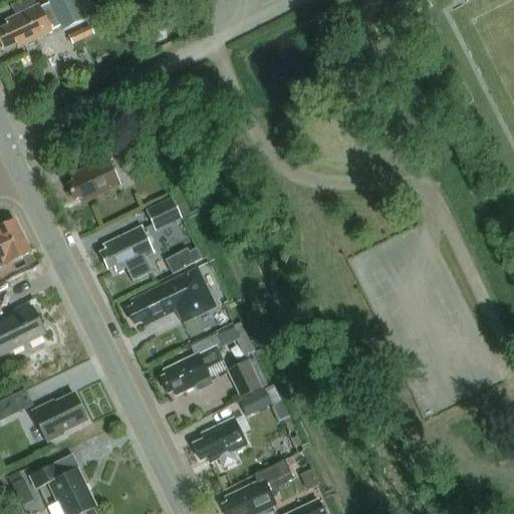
[(10,25),(0,30),(0,39),(5,51),(18,44),(20,49),(29,44),(31,46),(36,43),(36,41),(54,32),(54,30),(62,26),(65,31),(68,29),(79,24),(88,20),(85,15),(80,5),(77,0),(48,0),(51,4),(43,8),(41,4),(37,6),(16,17),(8,21),(10,25)]
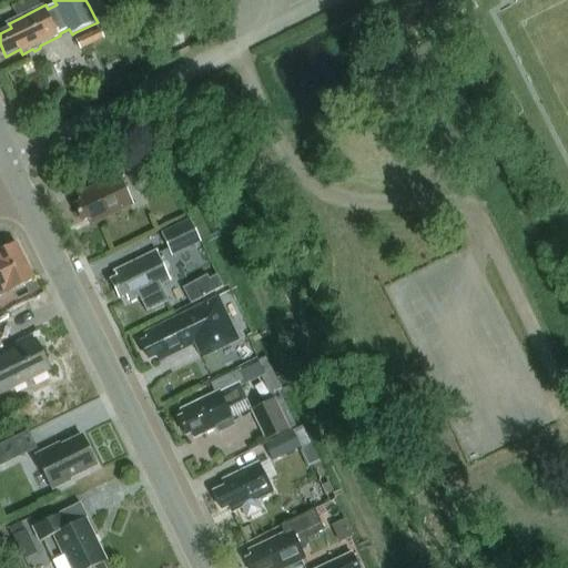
[(79,39),(75,40),(78,43),(80,50),(104,40),(100,30),(79,39)]
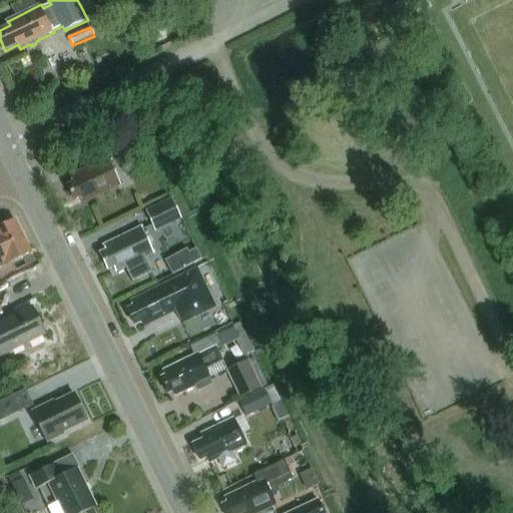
[(132,134),(114,145),(123,161),(133,155),(141,150),(132,134)]
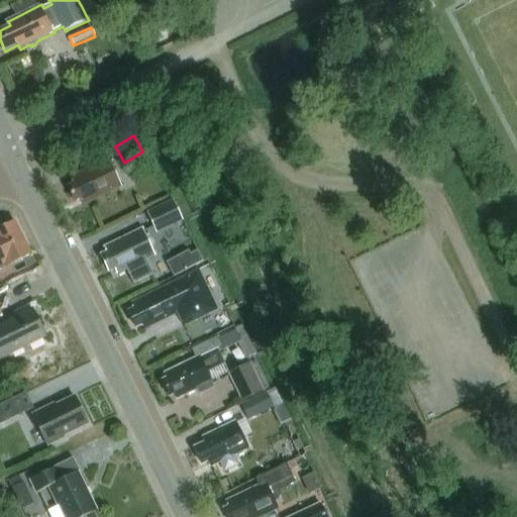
[(123,186),(110,159),(73,177),(76,184),(69,187),(77,202),(83,199),(86,205),(123,186)]
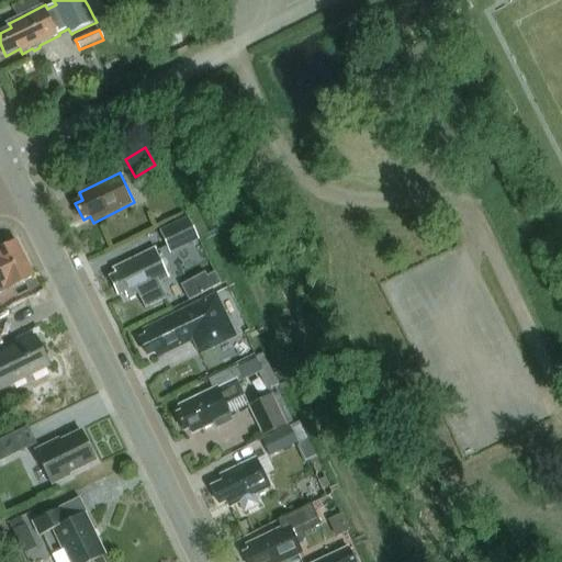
[(188,216),(160,231),(167,246),(183,238),(187,246),(199,239),(188,216)]
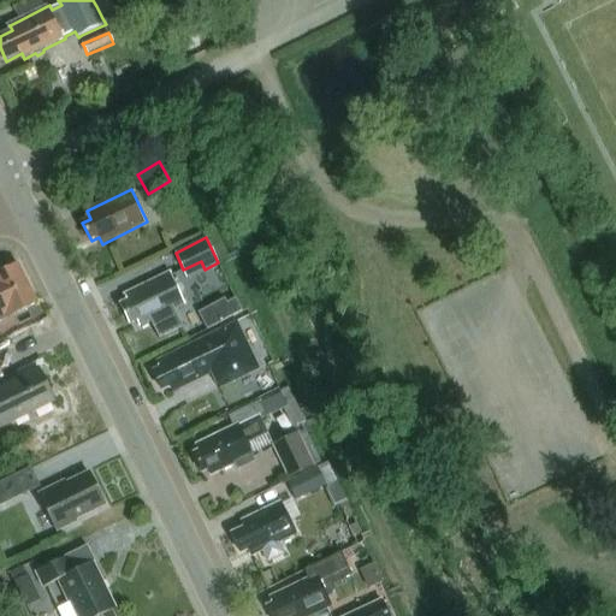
[(11,323),(39,309),(18,268),(0,277),(0,324),(10,320),(11,323)]
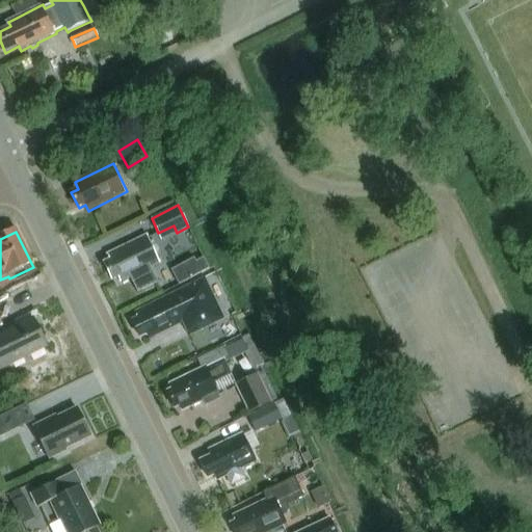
[(111,260),(106,263),(114,280),(120,276),(123,283),(130,278),(151,268),(162,263),(161,261),(150,237),(149,236),(109,255),(111,260)]
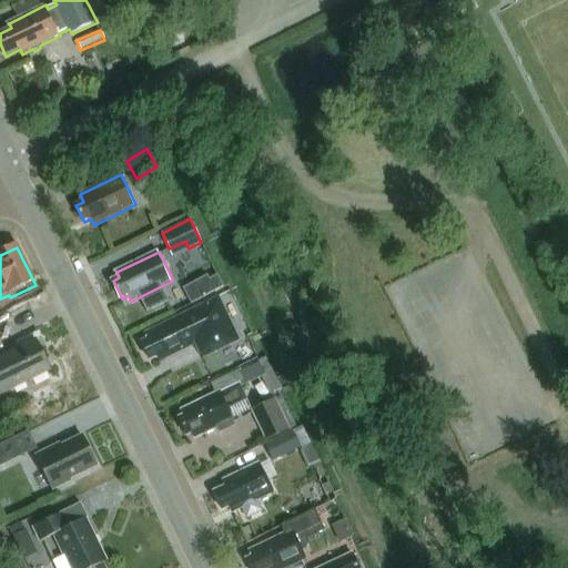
[(195,303),(227,284),(219,267),(186,285),(195,303)]
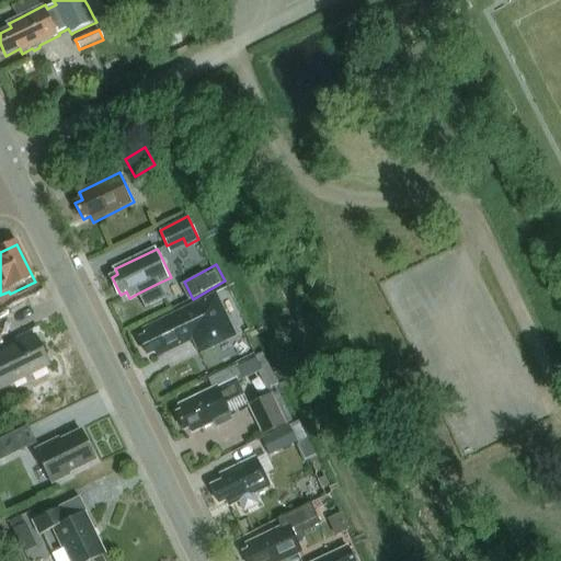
[(159,283),(137,294),(145,309),(167,298),(159,283)]
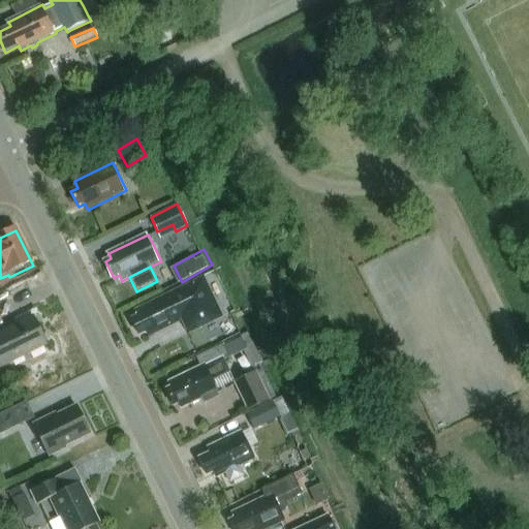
[(139,315),(133,318),(141,334),(147,331),(150,337),(184,320),(190,333),(224,316),(214,294),(206,278),(137,311),(139,315)]
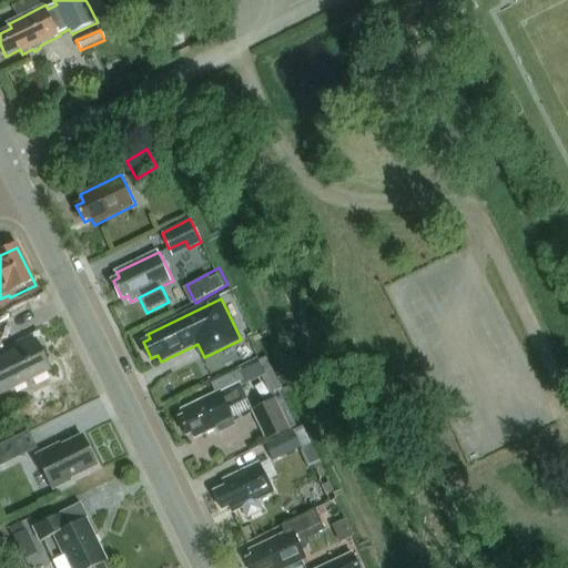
[(37,340),(0,357),(0,391),(2,395),(52,371),(37,340)]
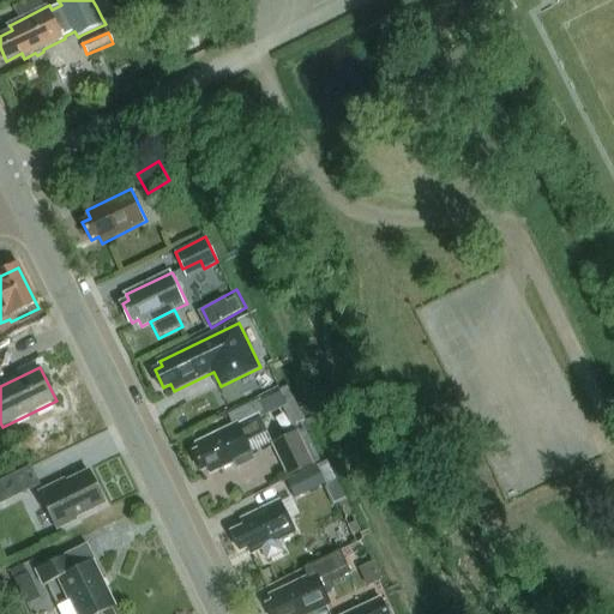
[(281,392),(276,395),(281,407),(292,427),(304,421),(287,387),(280,391),(281,392)]
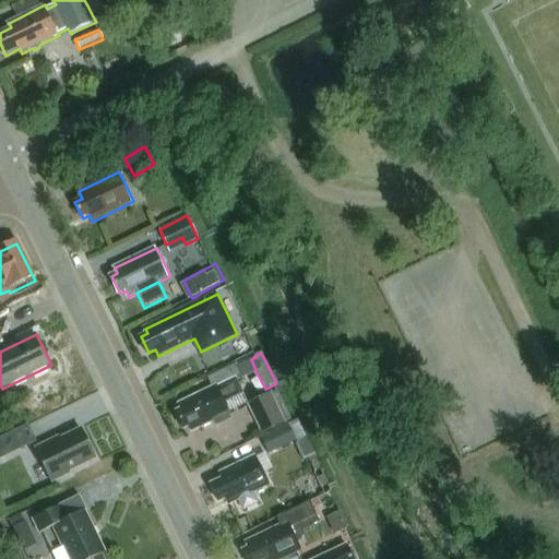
[(182,409),(178,412),(186,429),(191,426),(193,431),(215,420),(218,426),(233,418),(230,414),(229,413),(225,404),(244,394),(246,393),(239,381),(242,379),(241,377),(242,377),(237,366),(236,364),(206,379),(212,389),(180,404),(182,409)]
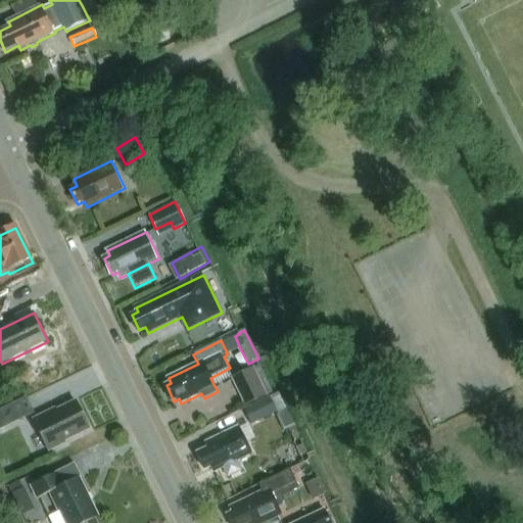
[(234,377),(232,378),(246,408),(250,406),(269,396),(274,395),(259,365),(251,369),(234,377)]
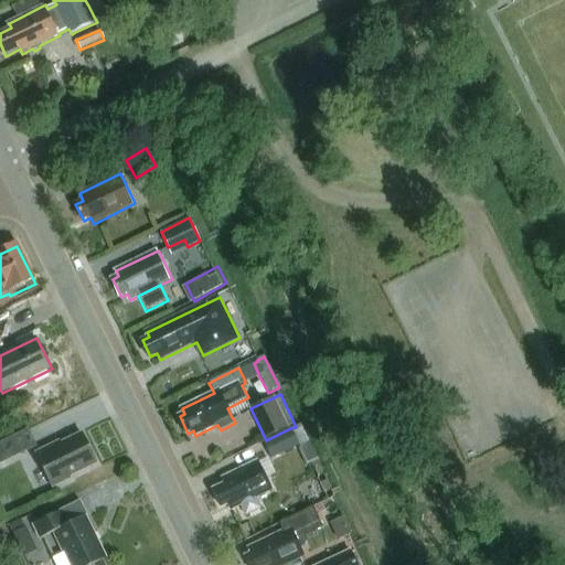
[(290,428),(266,440),(264,441),(272,458),(298,446),(290,428)]
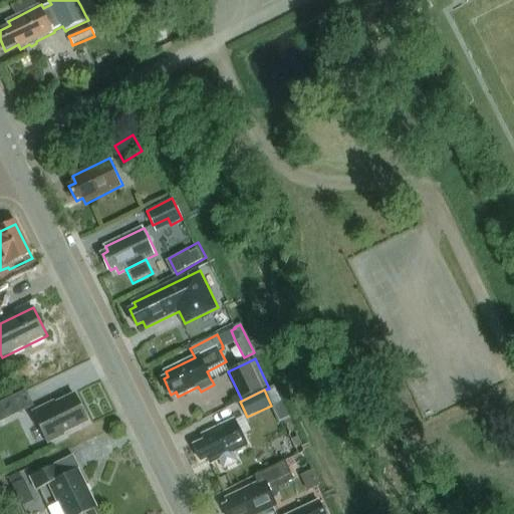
[(28,392),(0,405),(0,417),(2,422),(35,406),(28,392)]
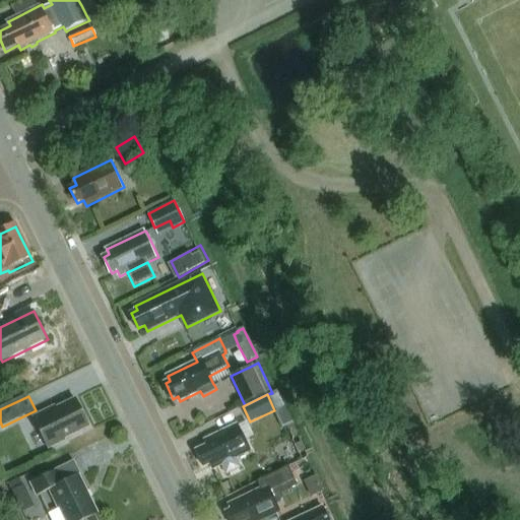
[(57,406),(36,416),(51,448),(66,441),(65,439),(90,427),(77,398),(57,408),(57,406)]
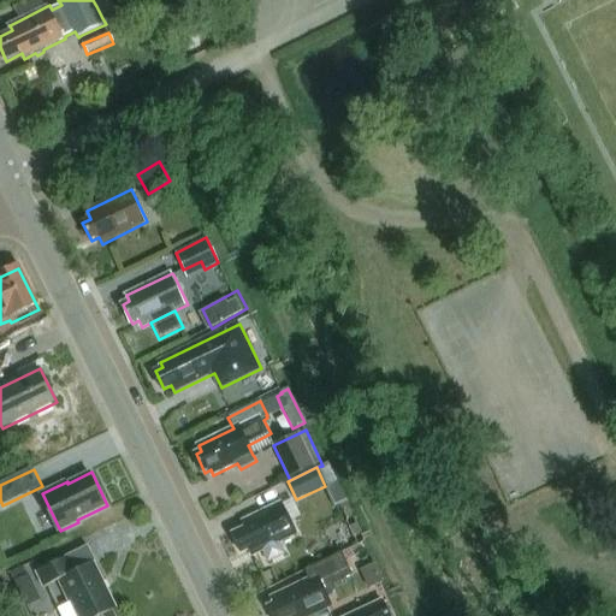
[(250,549),(254,555),(261,551),(268,548),(271,549),(276,546),(277,544),(279,543),(297,534),(282,503),(246,520),(248,527),(234,534),(243,552),(250,549)]
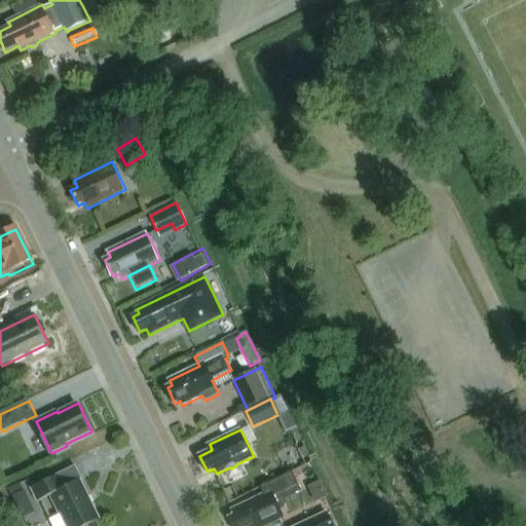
[(229,467),(223,471),(228,481),(243,474),(238,463),(236,464),(235,466),(231,468),(229,467)]
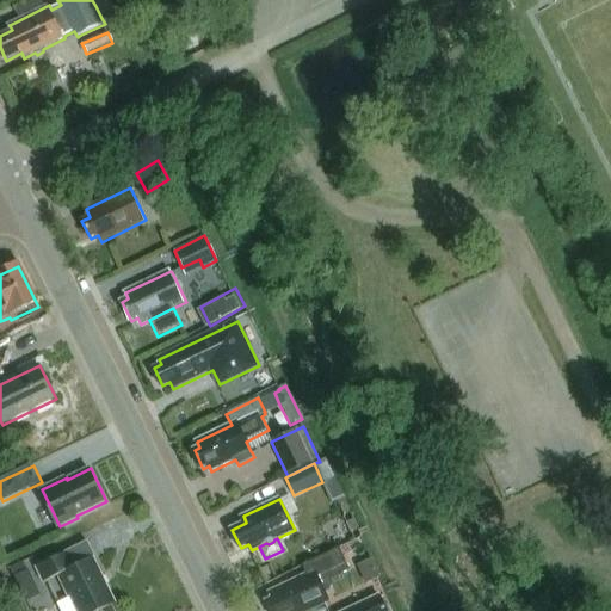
[(339,548),(302,566),(307,576),(315,572),(325,591),(329,588),(329,587),(333,586),(329,580),(350,571),(339,548)]
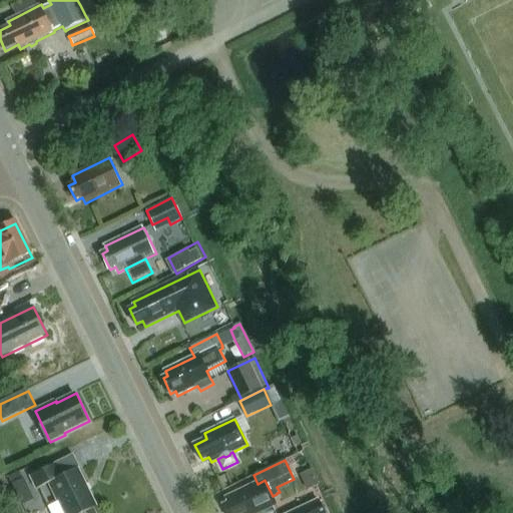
[(53,512),(95,512),(94,509),(98,507),(78,468),(64,475),(57,462),(30,475),(38,490),(50,484),(59,502),(50,506),(53,512)]
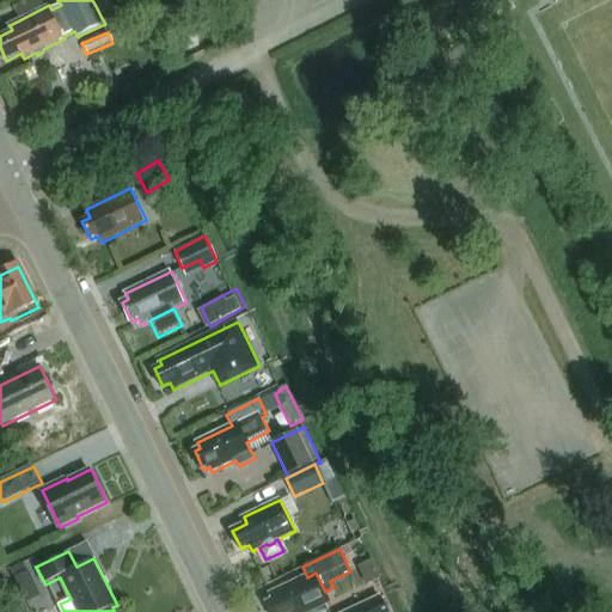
[(14,579),(13,579),(17,585),(19,589),(34,582),(29,571),(26,573),(14,579)]
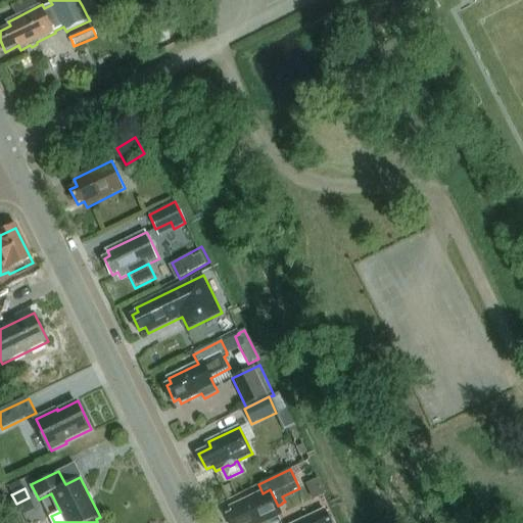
[(265,522),(282,515),(278,506),(270,489),(263,493),(231,508),(234,513),(228,515),(232,522),(265,522)]
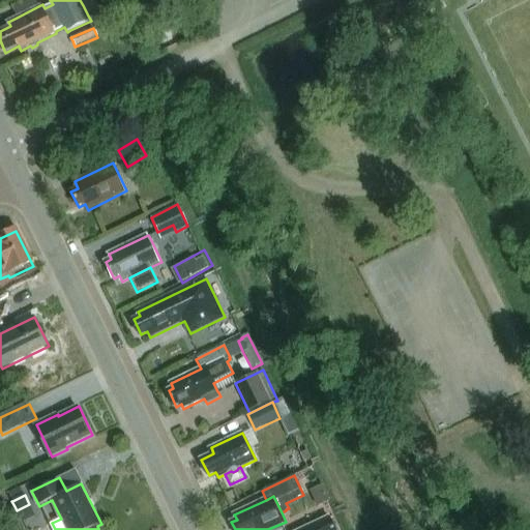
[(331,529),(326,519),(301,529),(331,529)]
